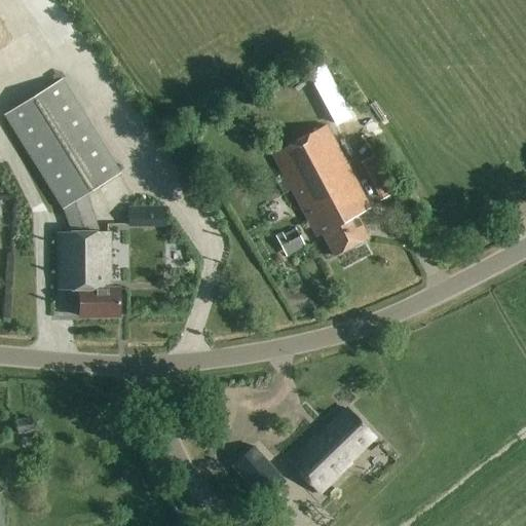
[(99,233),(86,195),(120,175),(62,80),(4,116),(63,210),(64,210),(71,233),(58,233),(58,291),(79,291),(79,316),(119,316),(118,291),(111,291),(110,233),(99,233)]
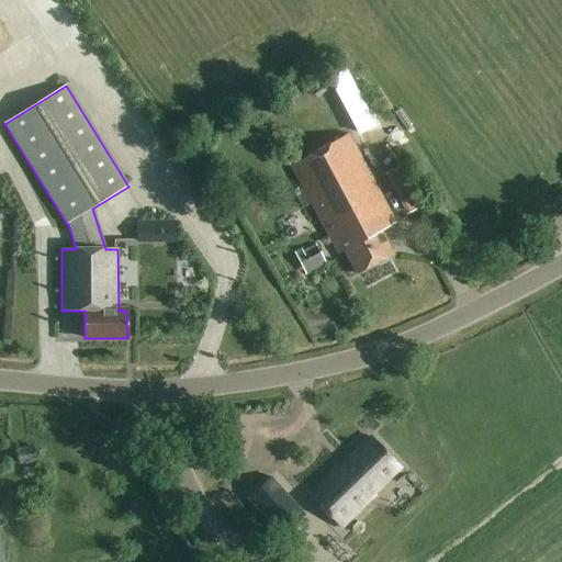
[(392,255),(379,232),(393,224),(346,135),(289,166),(301,188),(310,204),(336,254),(341,250),(355,274),(392,255)]
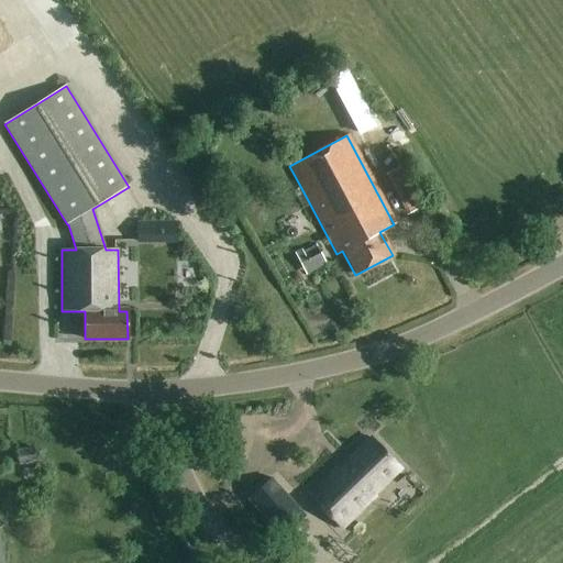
[(395,217),(415,208),(396,166),(376,175),(395,217)]
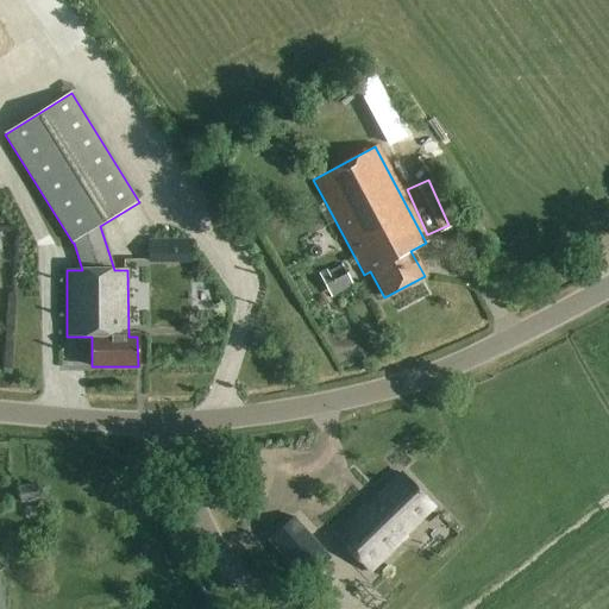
[(326,203),(318,208),(327,226),(336,221),(326,203)]
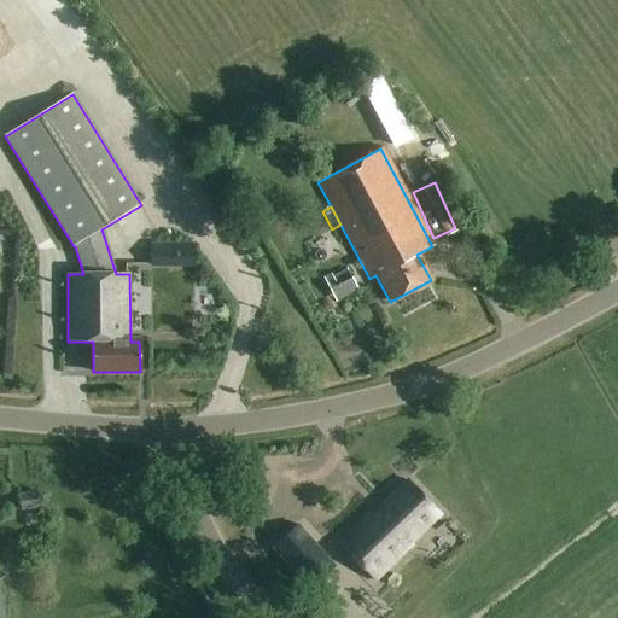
[(324,278),(336,302),(357,291),(347,269),(332,278),(331,274),(324,278)]
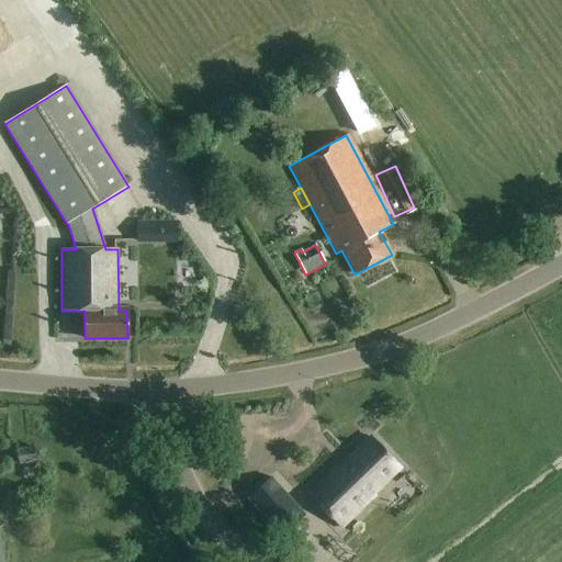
[(374,492),(401,467),(371,436),(339,468),(337,467),(308,494),(341,527),(375,493),(374,492)]
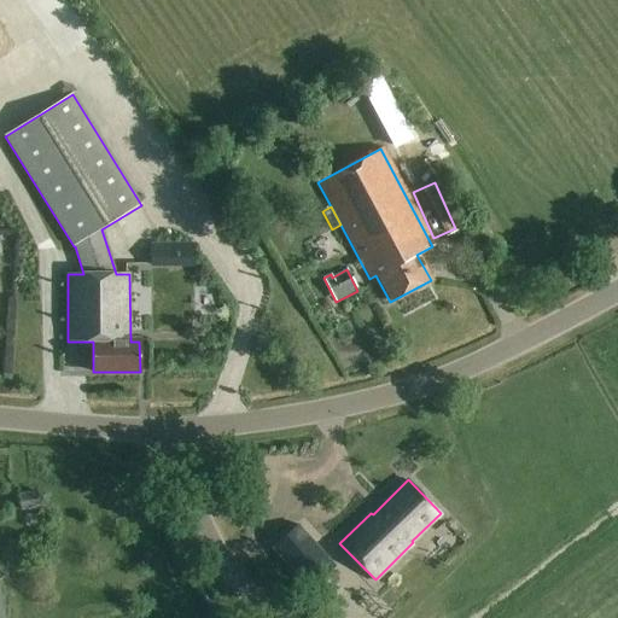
[(19,496),(23,512),(42,508),(39,493),(19,496)]
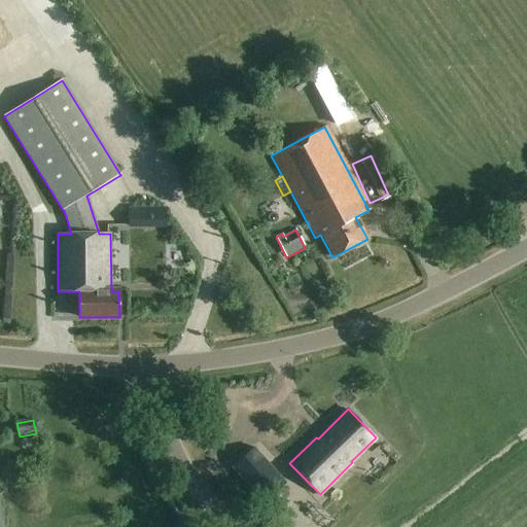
[(265,501),(286,482),(254,447),(233,466),(265,501)]
